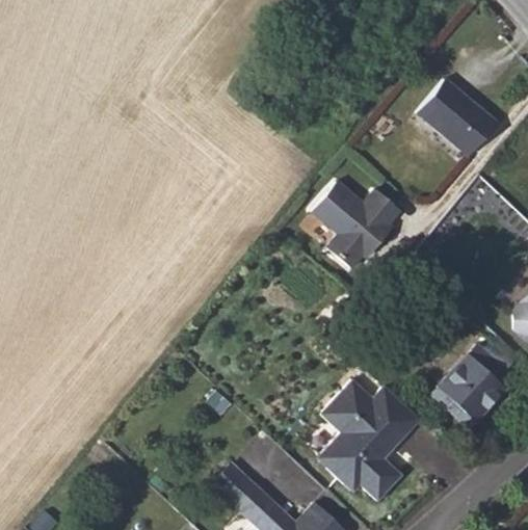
[(469,152),(497,117),(445,74),(417,107),(469,152)]
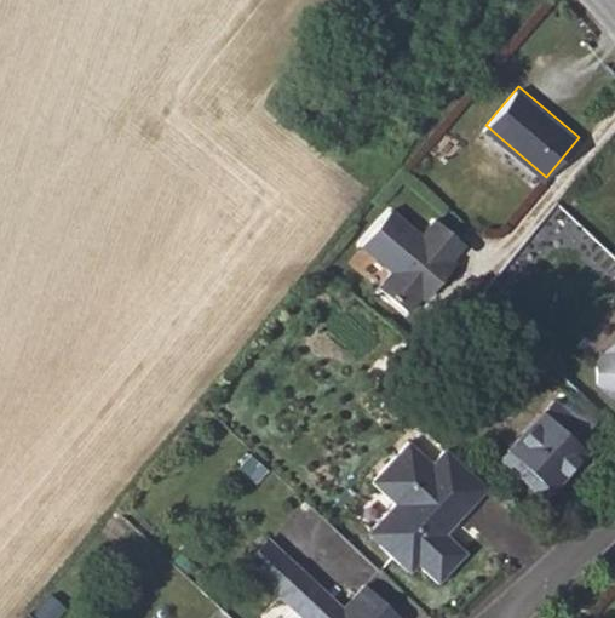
[(425,235),(394,209),(365,244),(396,269),(381,287),(411,310),(426,292),(431,296),(458,263),(453,259),(466,242),(438,218),(425,235)]
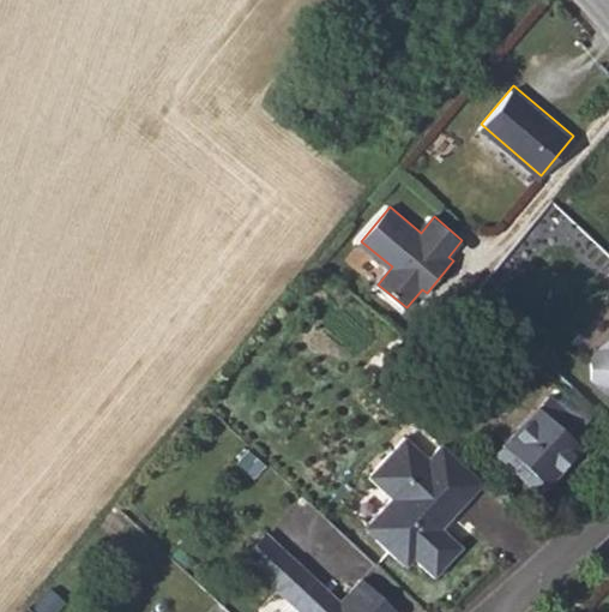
[(608,339),(595,354),(596,378),(608,389),(608,339)]
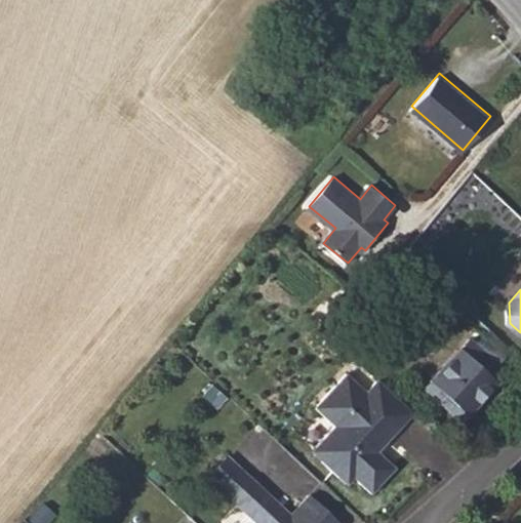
[(471,339),(432,379),(457,405),(464,399),(472,407),(506,372),(471,339)]
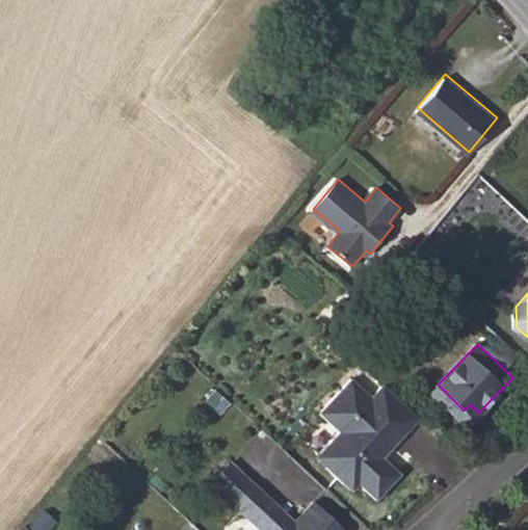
[(421,418),(385,383),(370,399),(352,380),(320,415),(338,434),(321,452),(333,464),(326,469),(342,484),(359,483),(376,501),(399,476),(384,458),(383,451),(390,444),(394,447),(421,418)]
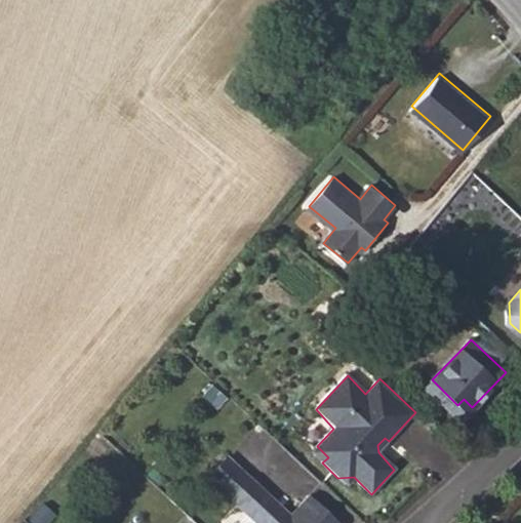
[(457,405),(432,379),(426,386),(459,419),(467,413),(457,405)]
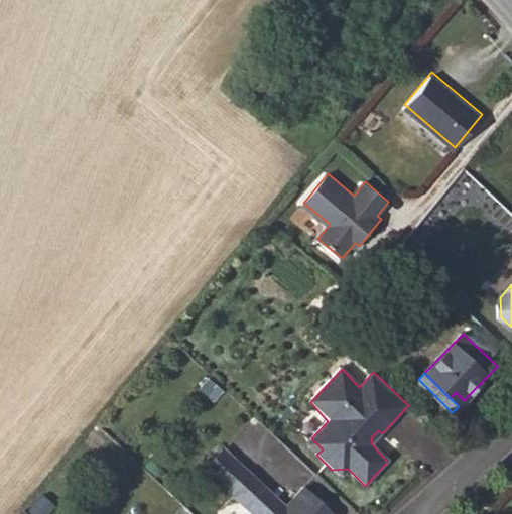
[(450,398),(459,406),(464,400),(456,392),(450,398)]
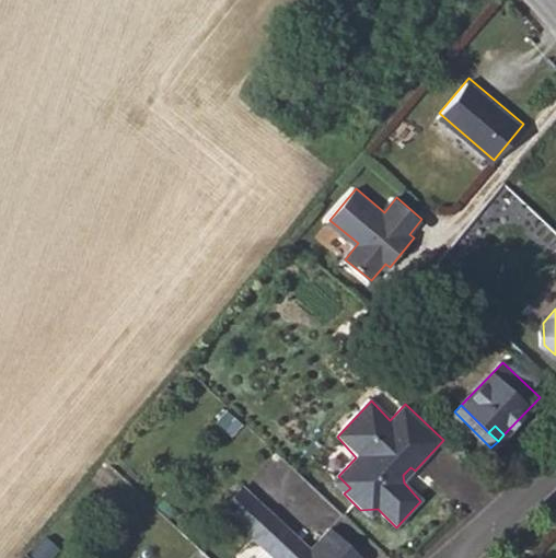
[(333,483),(344,493),(350,488),(338,476),(333,483)]
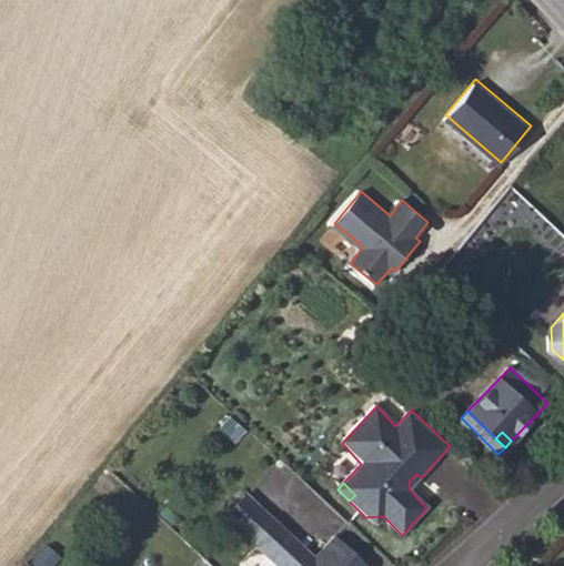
[(248,495),(228,516),(252,539),(272,518),(248,495)]
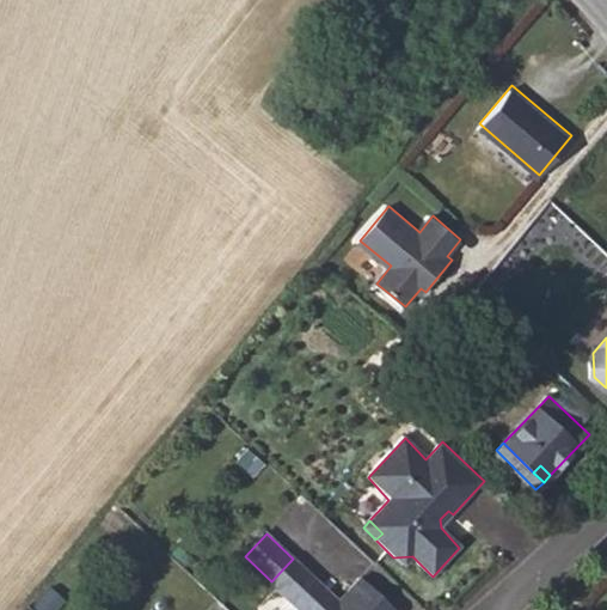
[(393,609),(361,578),(338,602),(293,559),(271,581),(290,601),(281,609),(393,609)]
